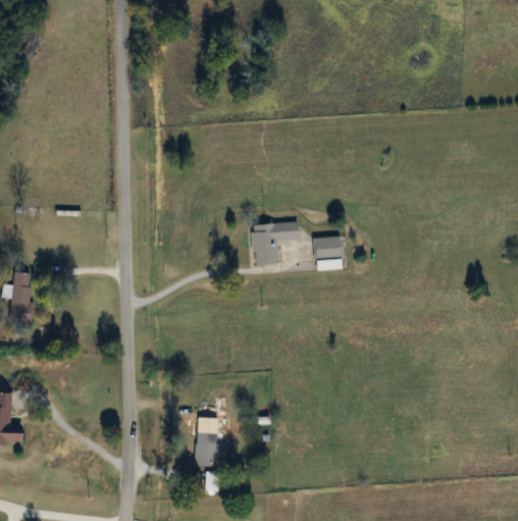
[(253,224),(255,264),(278,263),(277,241),(299,240),(298,222),(253,224)]
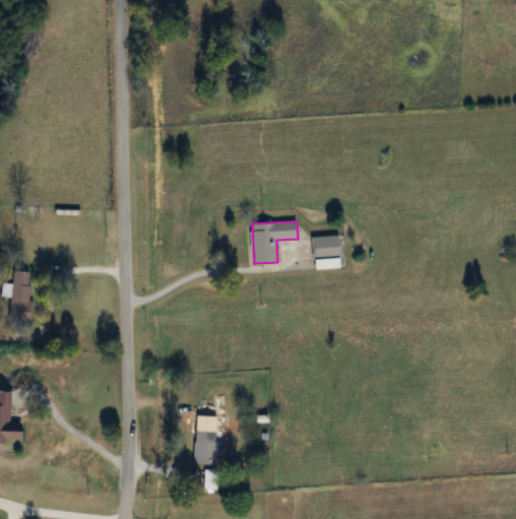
[(312,237),(313,259),(340,259),(340,237),(312,237)]
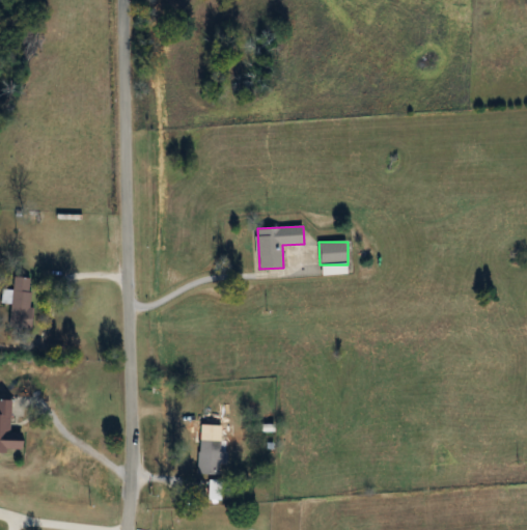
[(36,278),(15,276),(10,328),(31,330),(36,278)]
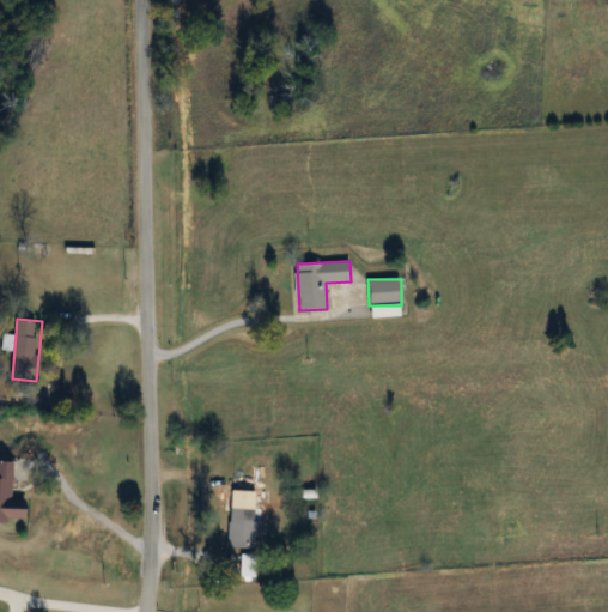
[(0,521),(29,522),(30,501),(13,500),(14,462),(0,461),(0,521)]
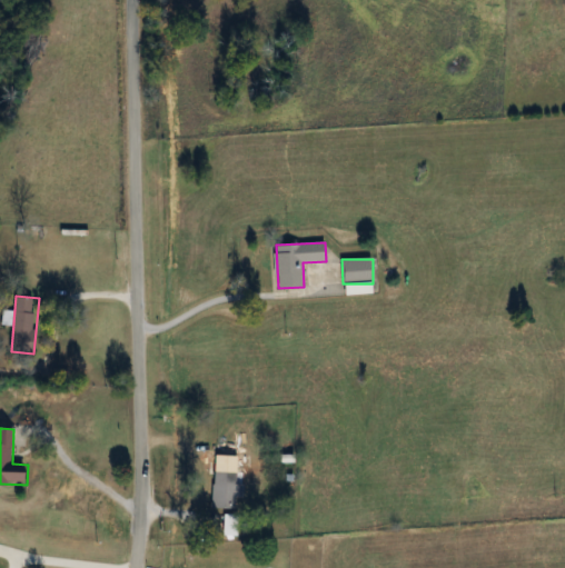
[(215,509),(243,509),(243,471),(215,471),(215,509)]
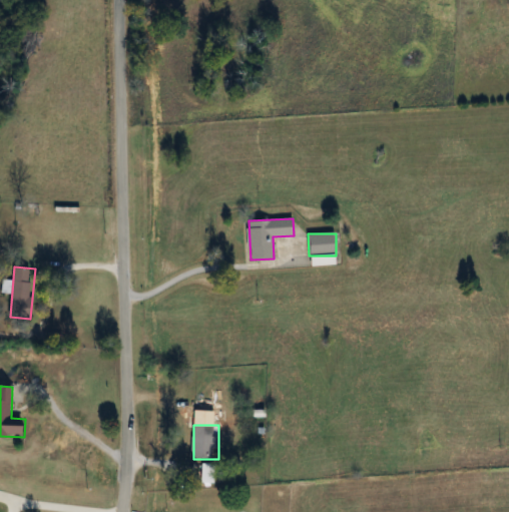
All buildings are outlined.
